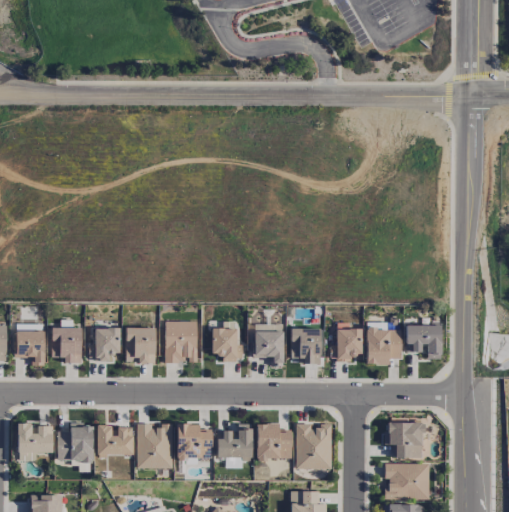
[(197,321),(165,322),(166,363),(188,362),(188,363),(198,362),(197,321)]
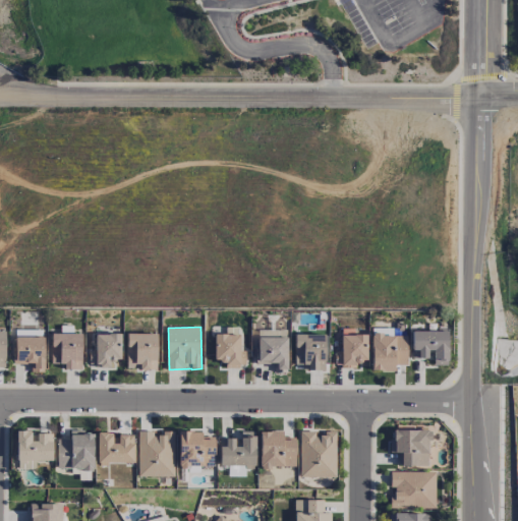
[(450,331),(414,332),(414,356),(436,356),(436,365),(450,365),(450,331)]
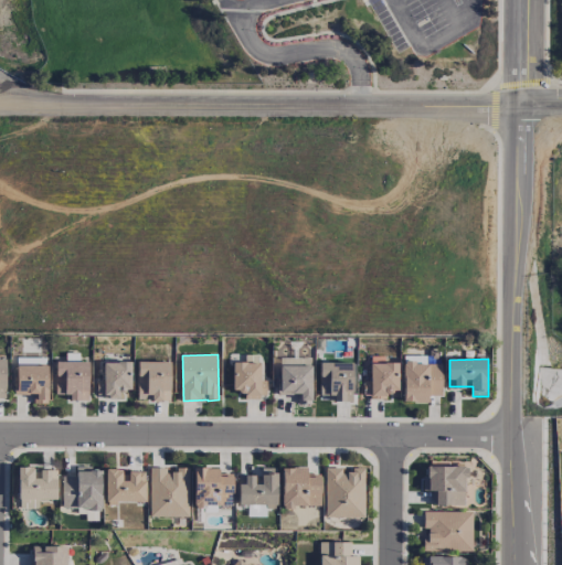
[(89,401),(89,361),(57,362),(57,395),(72,394),(72,401),(89,401)]
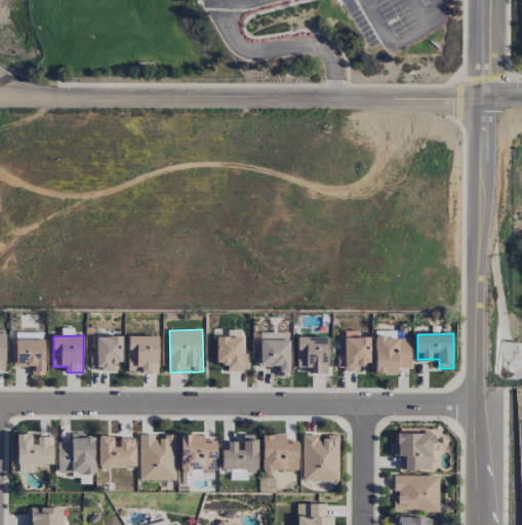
[(97,353),(91,353),(91,370),(113,369),(113,363),(124,363),(123,336),(97,336),(97,353)]
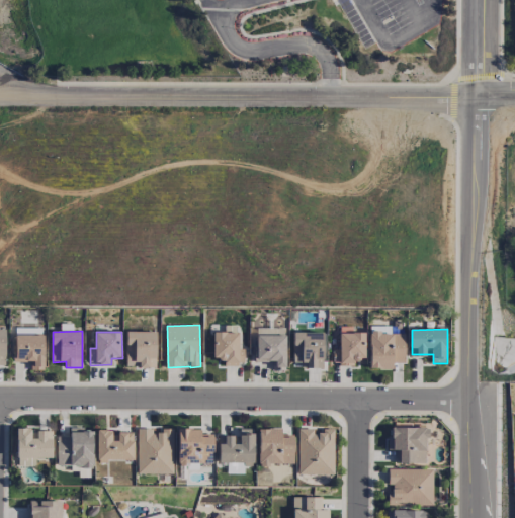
[(157,367),(158,332),(127,332),(126,367),(157,367)]
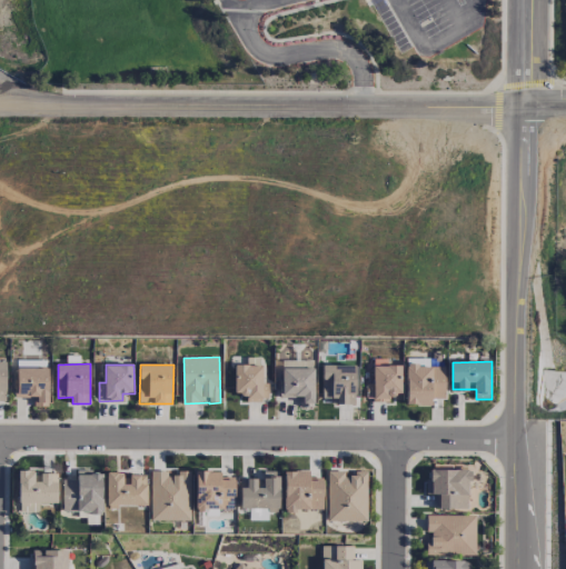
[(237,365),(236,395),(248,395),(248,400),(270,401),(270,383),(264,383),(265,366),(237,365)]
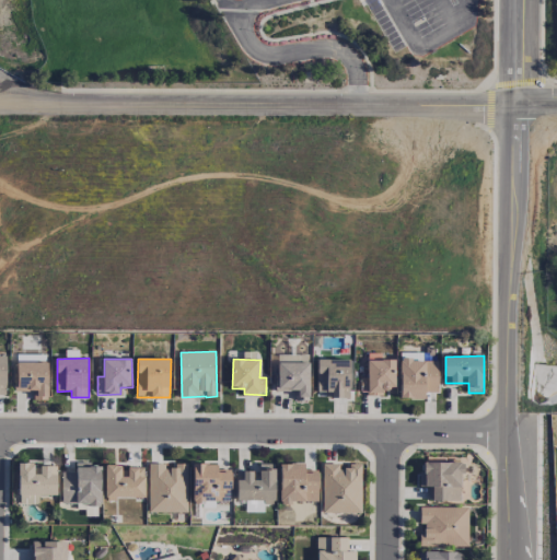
[(351,359),(320,359),(318,392),(327,392),(327,398),(351,398),(351,359)]
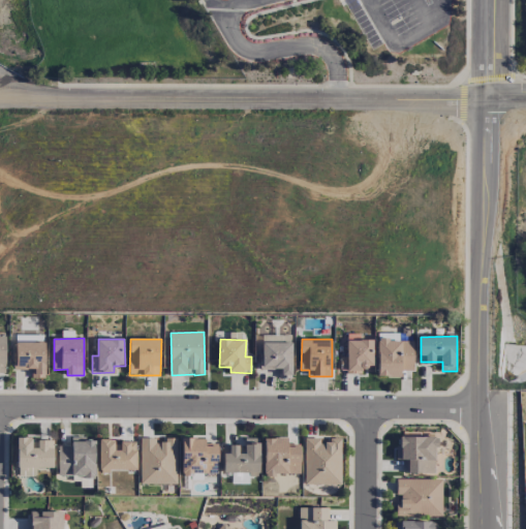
[(348,340),(348,356),(343,356),(342,373),(364,373),(364,367),(374,367),(374,340),(348,340)]
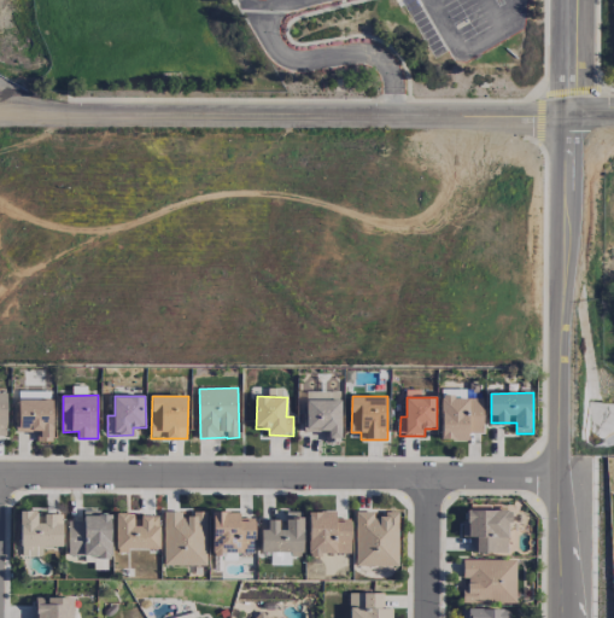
[(485,397),(443,397),(443,441),(469,441),(469,432),(485,433),(485,397)]
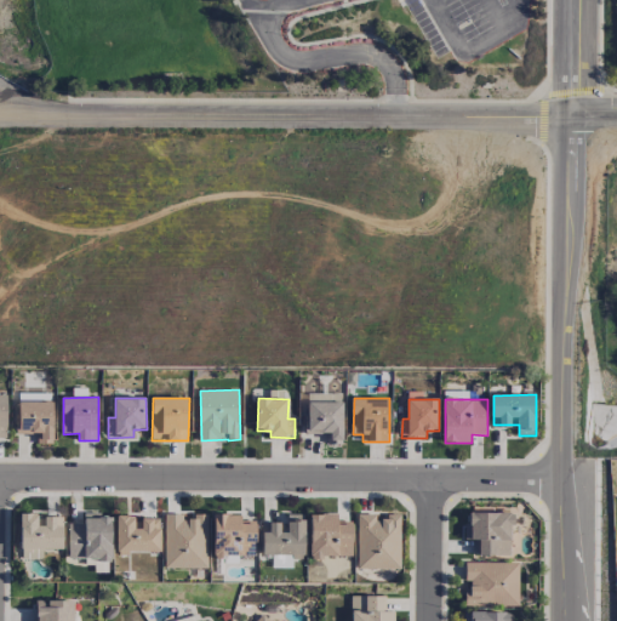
[(55,403),(20,402),(18,434),(40,434),(39,443),(53,444),(55,403)]
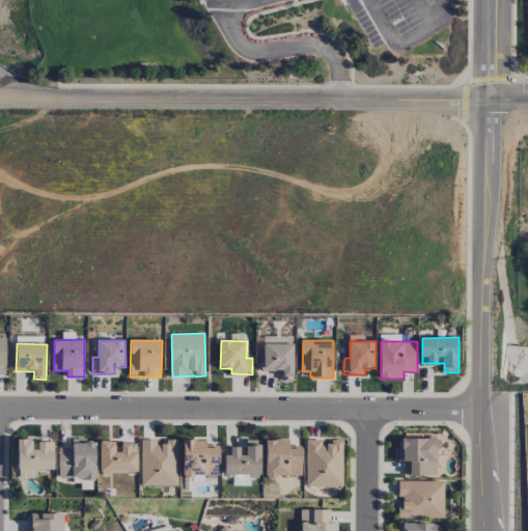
[(294,380),(295,344),(264,343),(264,370),(281,371),(281,379),(294,380)]
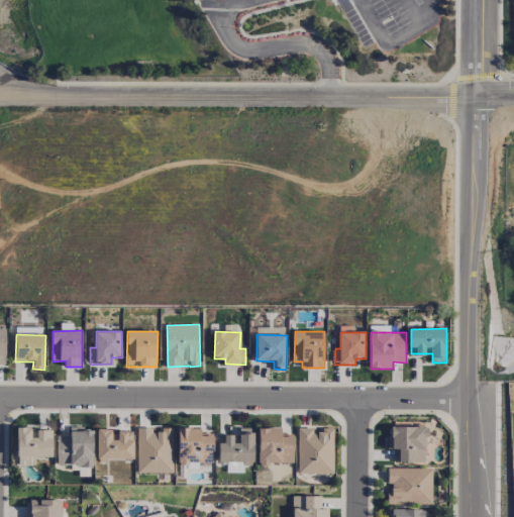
[(427,426),(390,427),(390,450),(397,450),(398,462),(427,461),(427,426)]
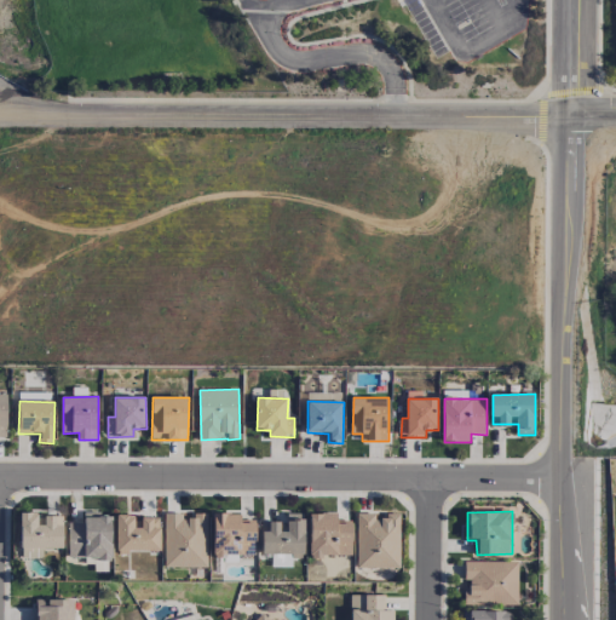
[(208,568),(208,516),(184,515),(184,514),(166,512),(166,567),(208,568)]
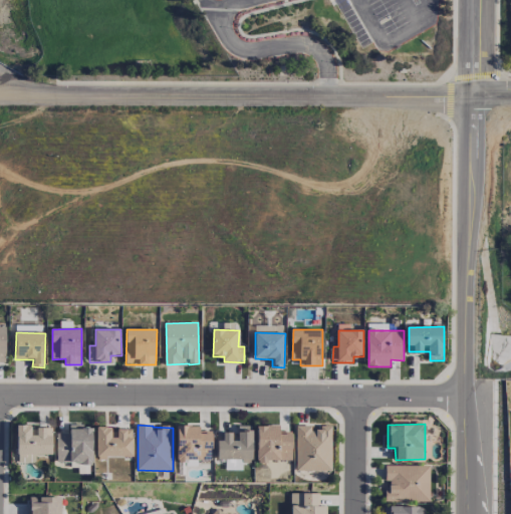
[(292,434),(280,434),(280,425),(257,426),(258,462),(293,461),(292,434)]
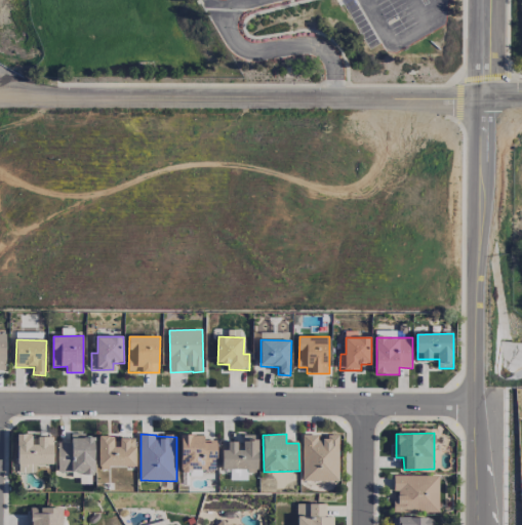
[(54,436),(18,435),(18,465),(54,465),(54,436)]
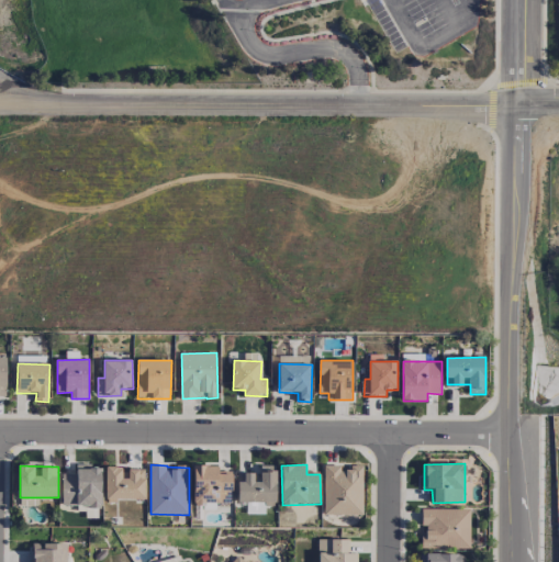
[(64,505),(101,506),(102,467),(77,465),(77,474),(65,473),(64,505)]
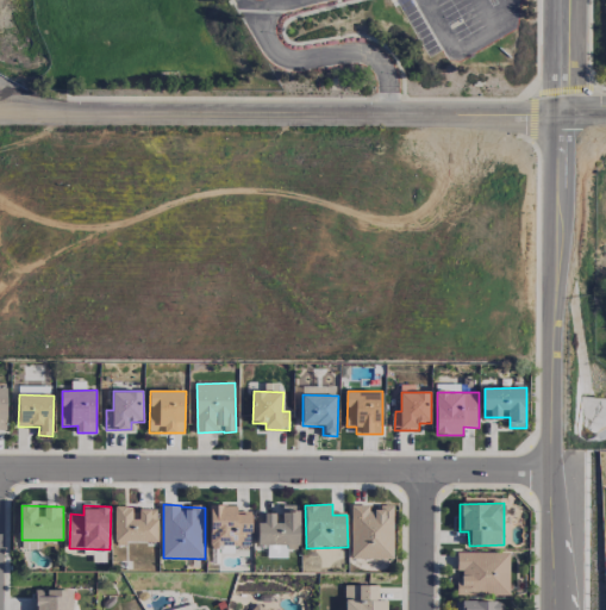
[(211,505),(210,549),(236,551),(236,546),(252,546),(252,512),(238,512),(238,505),(211,505)]
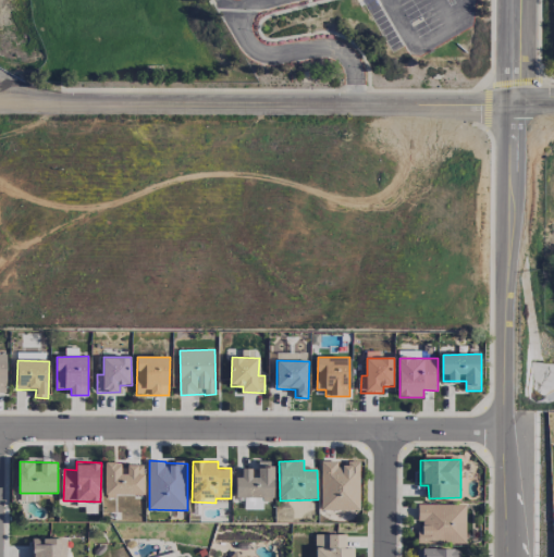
[(246,509),(263,509),(263,502),(274,502),(274,461),(256,461),(256,469),(236,469),(235,498),(246,498),(246,509)]
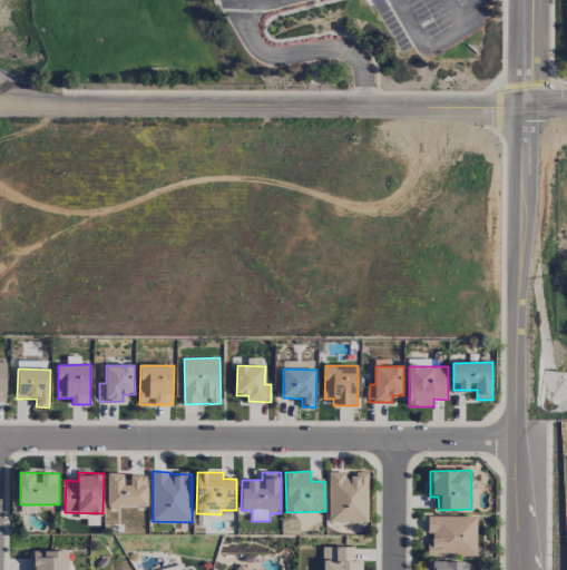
[(370,474),(346,474),(346,472),(330,472),(329,521),(370,522),(370,474)]
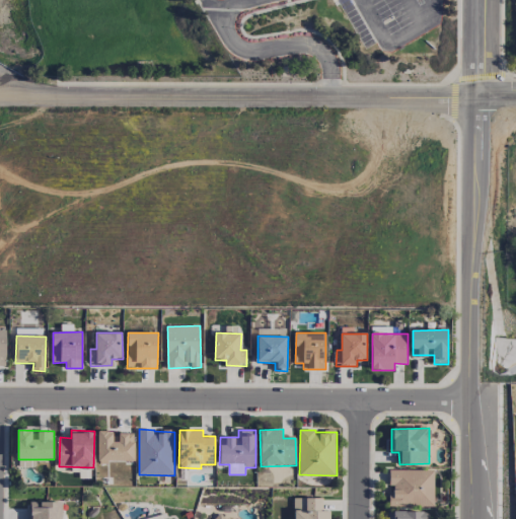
[(134,462),(135,434),(114,433),(114,431),(99,431),(98,461),(134,462)]
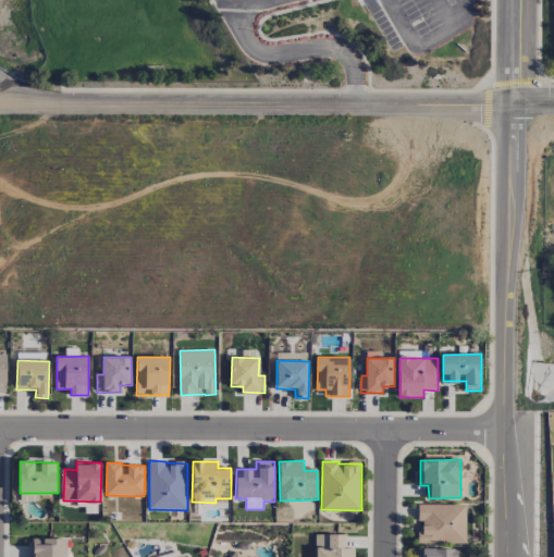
[(468,544),(468,505),(419,504),(419,520),(421,520),(421,544),(468,544)]
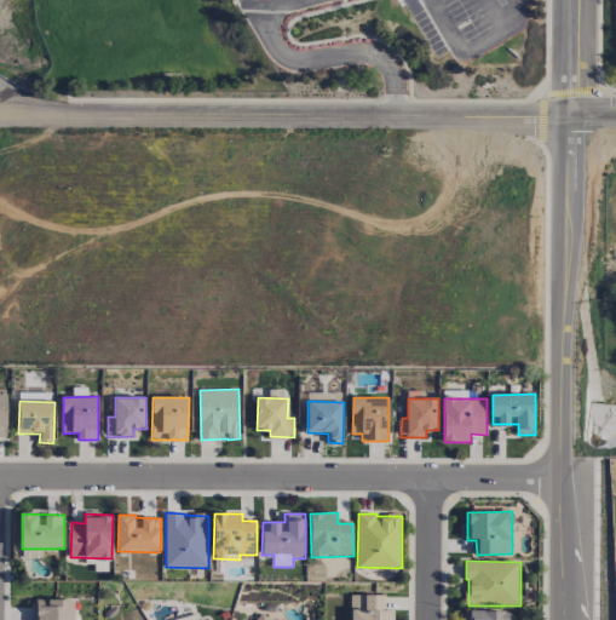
[(393,619),(395,610),(385,610),(386,595),(351,595),(350,619),(393,619)]
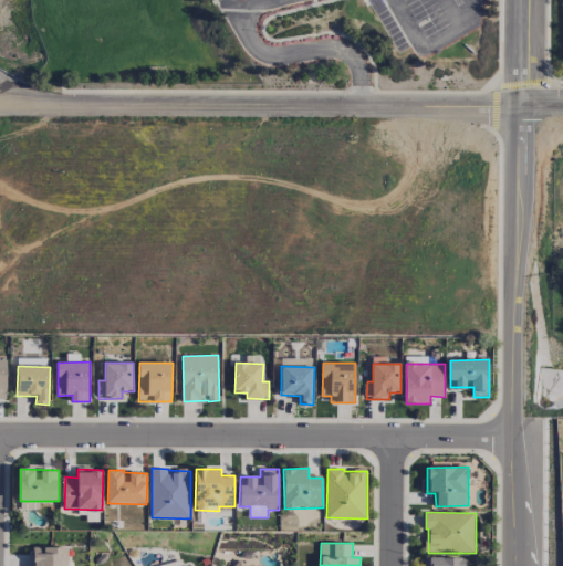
[(69,565),(69,547),(33,547),(33,565),(69,565)]
